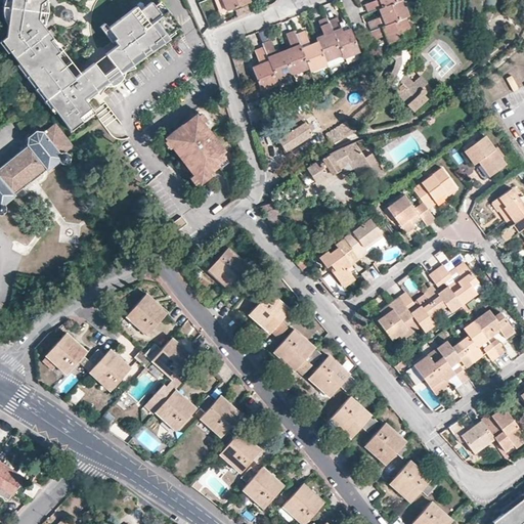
[(10,0),(7,25),(6,36),(1,40),(9,51),(18,63),(55,111),(71,130),(82,121),(79,117),(91,107),(84,99),(82,96),(105,78),(111,73),(117,69),(129,59),(129,60),(135,55),(140,56),(143,54),(149,49),(147,46),(154,42),(158,42),(165,37),(165,33),(171,29),(173,31),(179,26),(168,10),(162,15),(155,6),(151,2),(139,10),(136,6),(124,15),(125,16),(131,25),(125,29),(130,36),(118,45),(105,53),(115,66),(102,75),(93,62),(74,78),(70,81),(61,69),(66,66),(56,54),(59,52),(50,40),(52,39),(53,38),(41,23),(38,18),(40,3),(44,0),(10,0)]
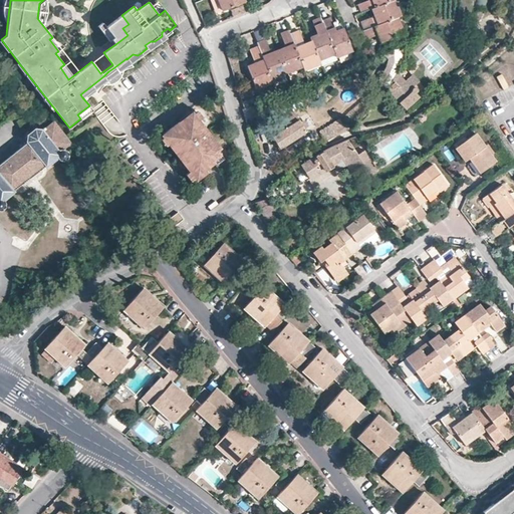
[(43,21),(45,3),(43,0),(39,3),(37,18),(40,22),(43,21)]
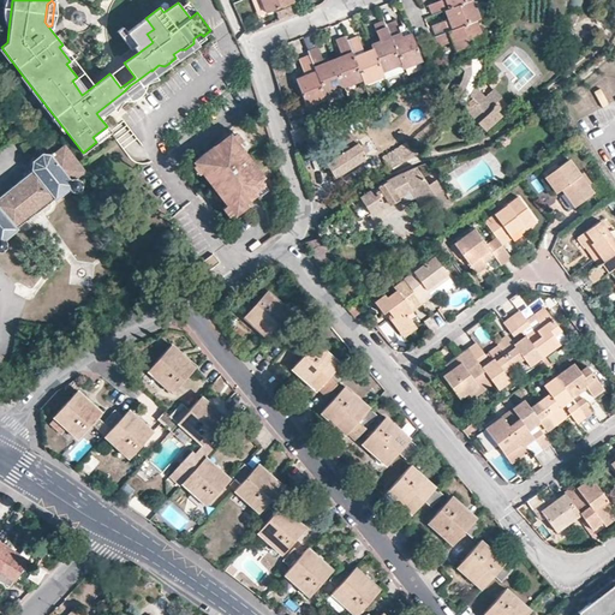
[(267,12),(262,0),(249,0),(256,16),(267,12)]
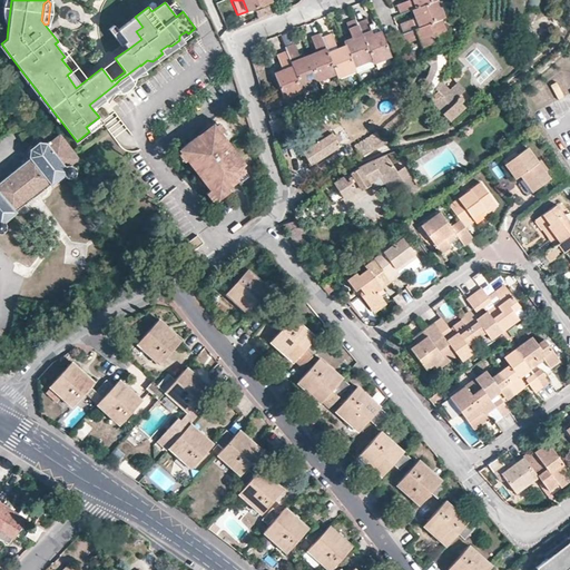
[(243,0),(247,11),(272,1),(271,0),(243,0)]
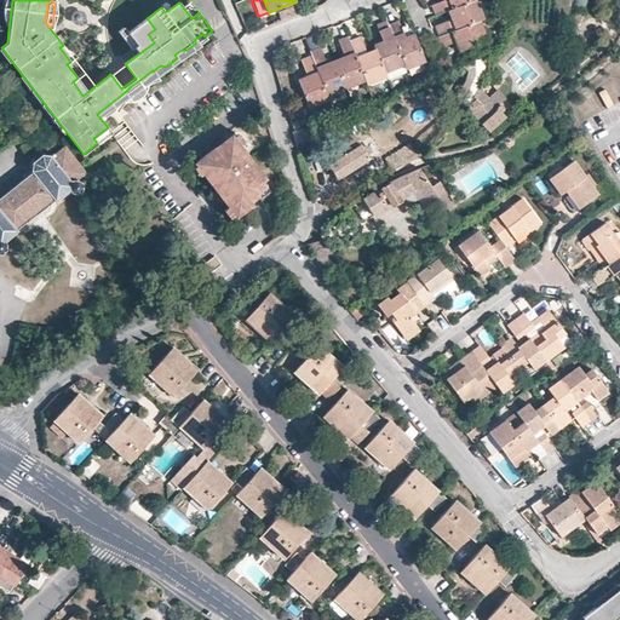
[(442,0),(431,4),(434,10),(435,15),(448,10),(471,0),(442,0)]
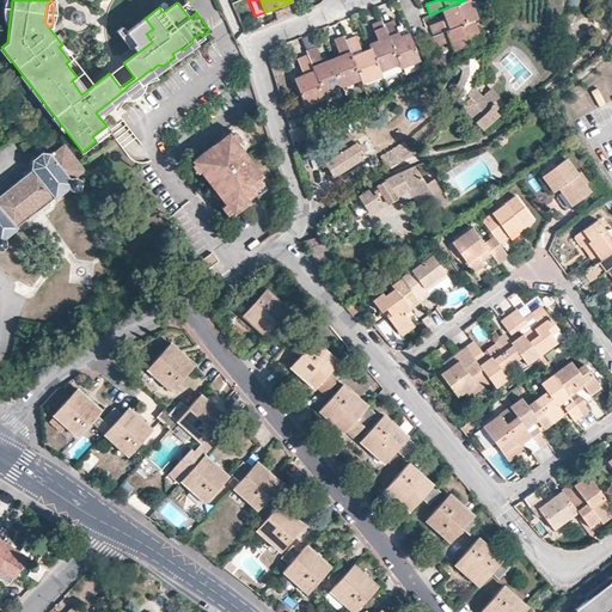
[(476,18),(467,0),(465,0),(442,10),(446,18),(429,25),(432,30),(433,35),(471,20),(476,18)]
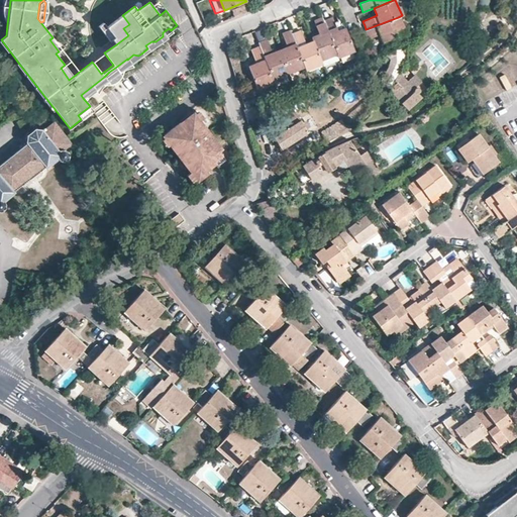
[(495,10),(495,0),(478,0),(479,11),(495,10)]
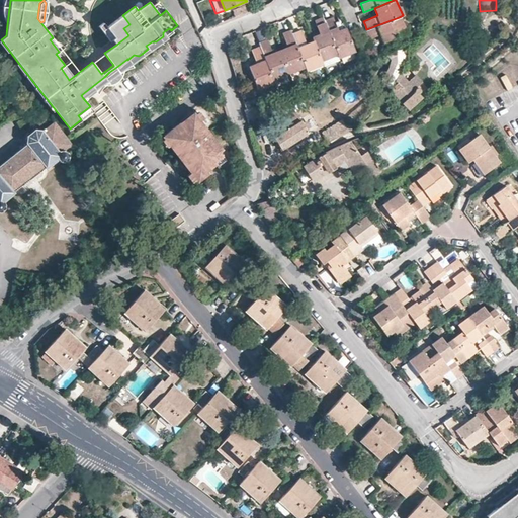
[(166,10),(159,1),(153,6),(160,15),(166,10)]
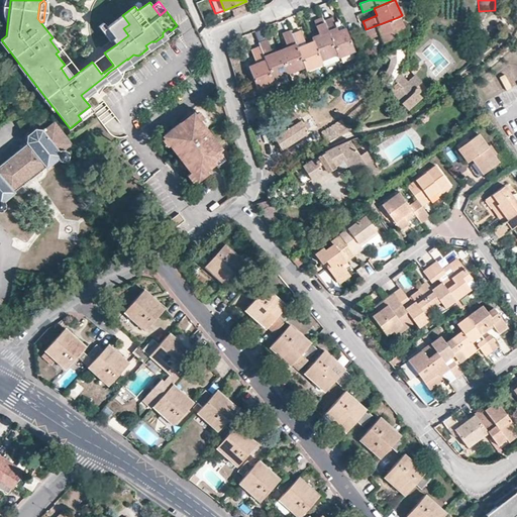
[(129,24),(123,16),(122,15),(106,27),(115,37),(112,39),(116,44),(128,35),(123,28),(129,24)]
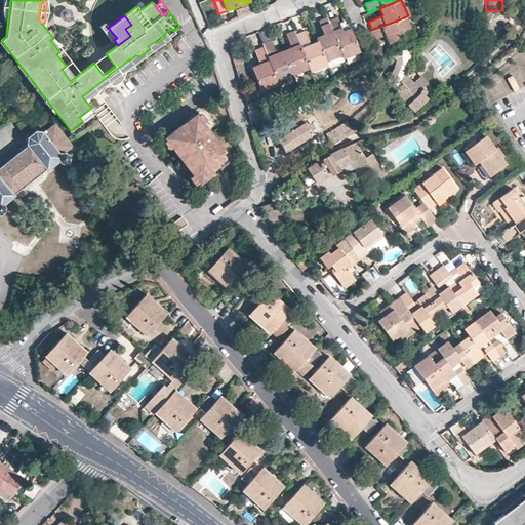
[(317,42),(324,59),(341,53),(329,21),(327,17),(322,19),(319,22),(324,35),(316,39),(317,42)]
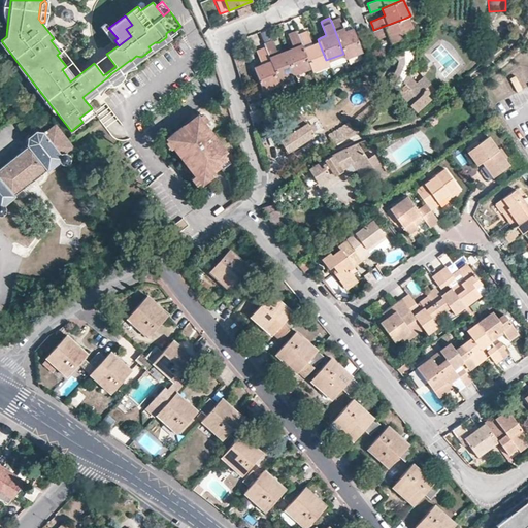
[(331,21),(343,54),(345,57),(362,51),(354,29),(344,32),(339,18),(335,19),(331,21)]
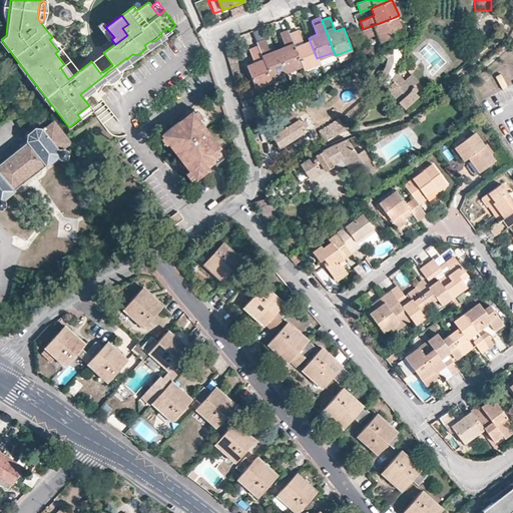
[(363,29),(361,30),(364,38),(377,33),(380,42),(401,33),(395,17),(363,29)]
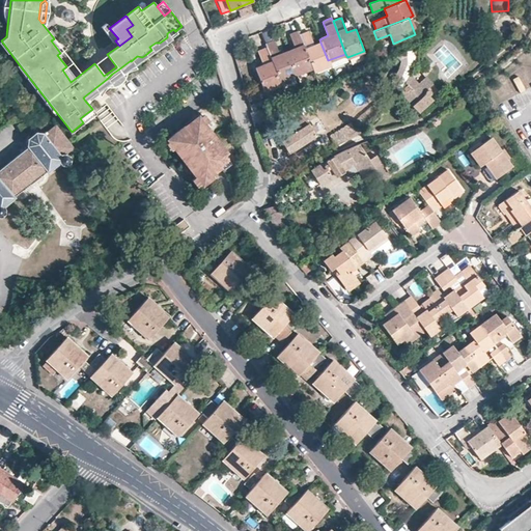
[(175,31),(173,29),(167,33),(167,37),(160,43),(156,43),(149,47),(151,50),(154,52),(176,33),(175,31)]
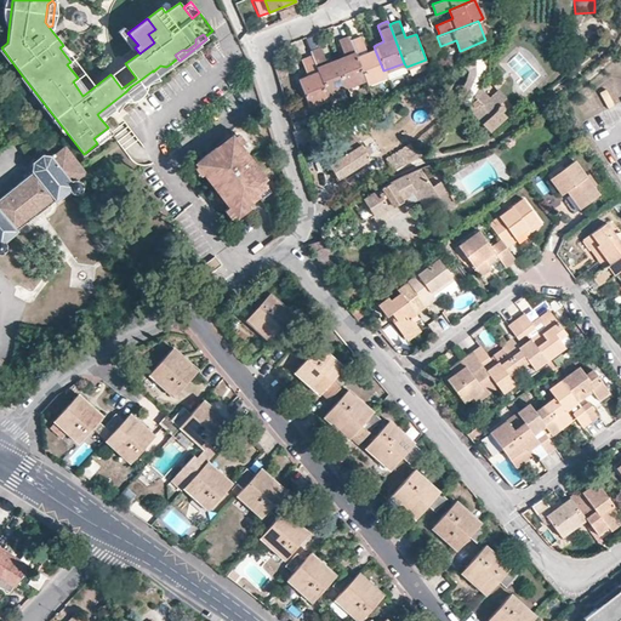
[(351,40),(365,78),(368,83),(386,75),(383,70),(375,50),(368,52),(360,35),(355,38),(351,40)]
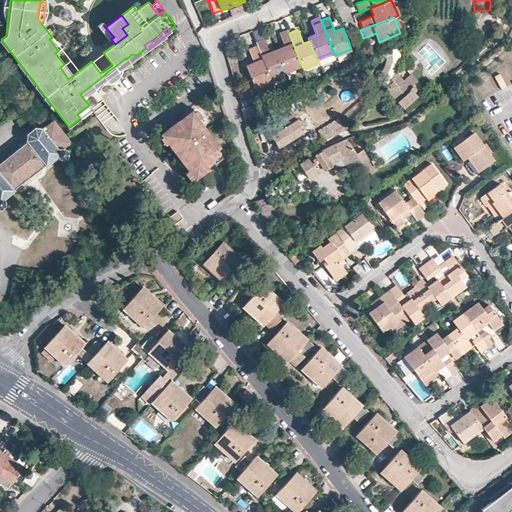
[(257,46),(269,77),(301,64),(289,33),(288,30),(283,32),(279,33),(284,47),(269,53),(264,39),(260,41),(255,43),(257,46)]
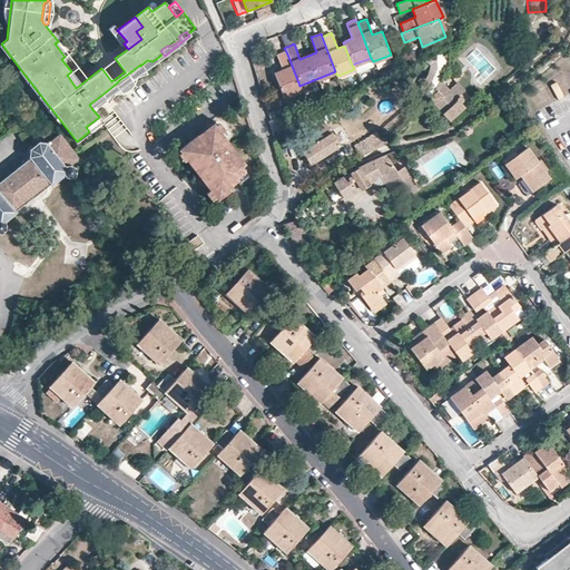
[(57,42),(55,43),(65,57),(70,51),(67,49),(64,47),(59,45),(57,42)]
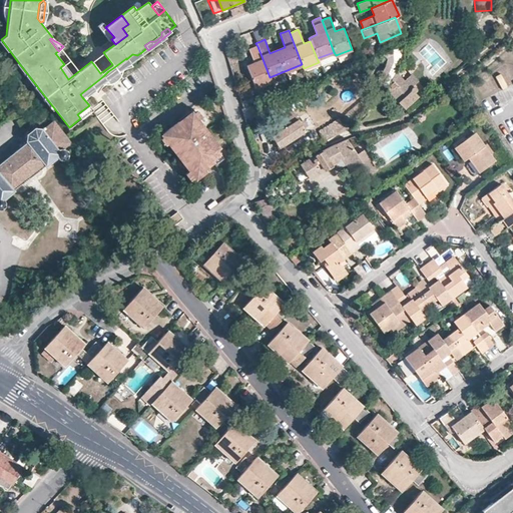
[(9,50),(1,39),(0,39),(0,42),(7,52),(9,50)]
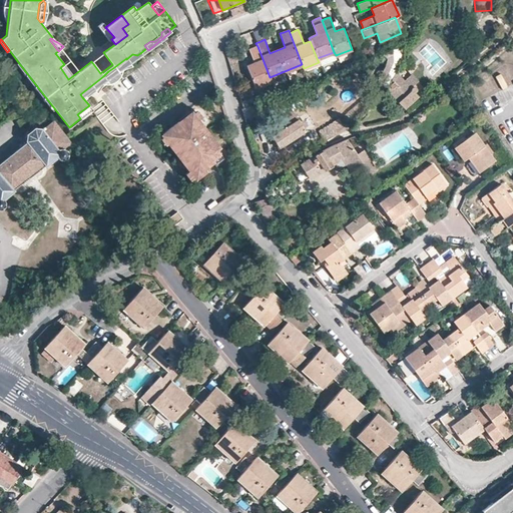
[(378,82),(389,87),(395,72),(400,56),(403,45),(380,54),(386,56),(388,59),(386,64),(378,82)]
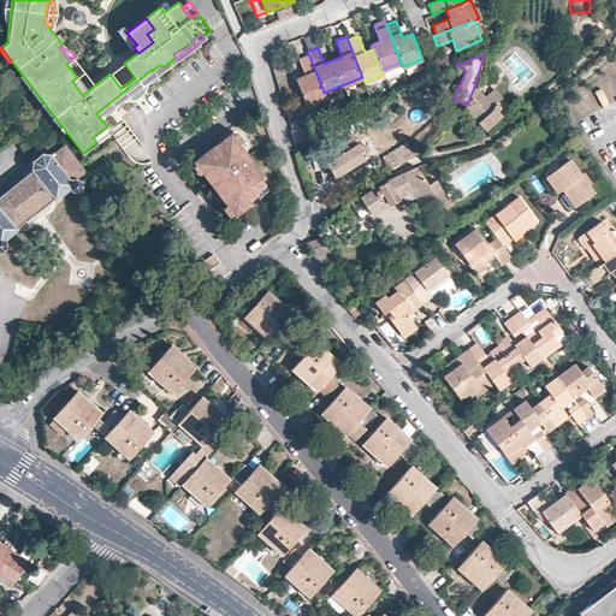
[(324,93),(309,55),(303,57),(298,59),(306,76),(296,80),(307,105),(326,98),(324,93)]
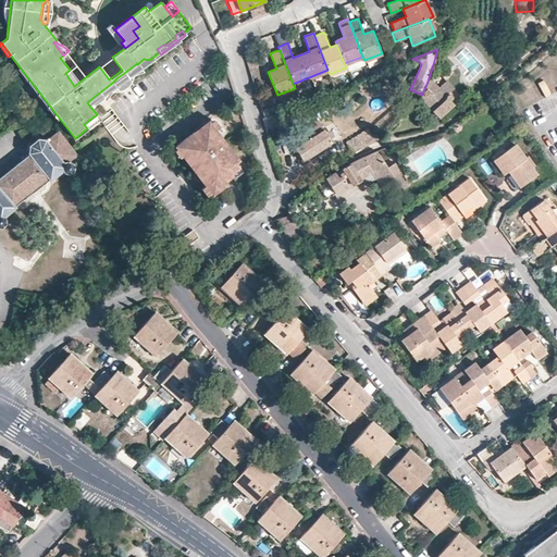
[(149,60),(144,59),(137,64),(139,66),(141,69),(153,60),(152,58),(149,60)]
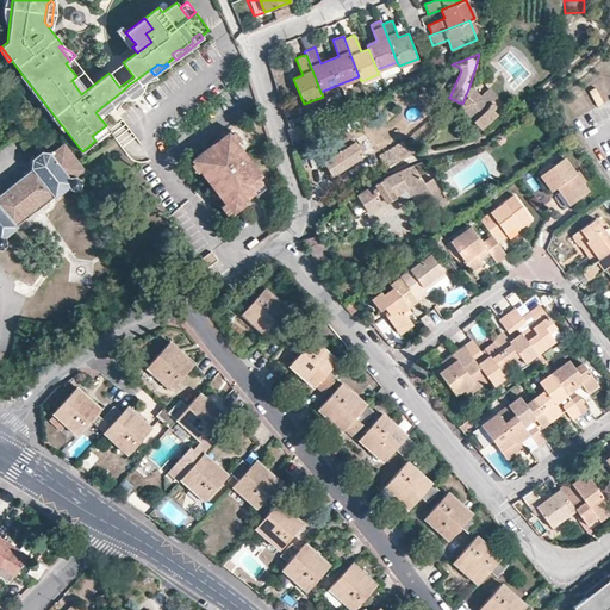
[(153,73),(150,70),(150,69),(136,80),(138,83),(153,73)]
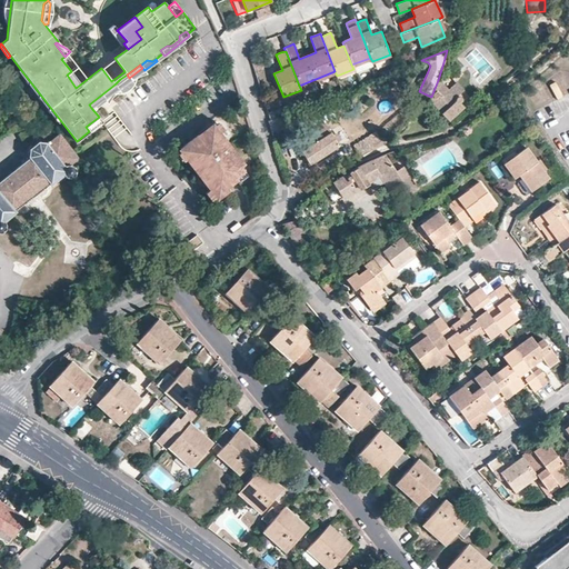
[(60,120),(20,69),(18,71),(58,122),(60,120)]
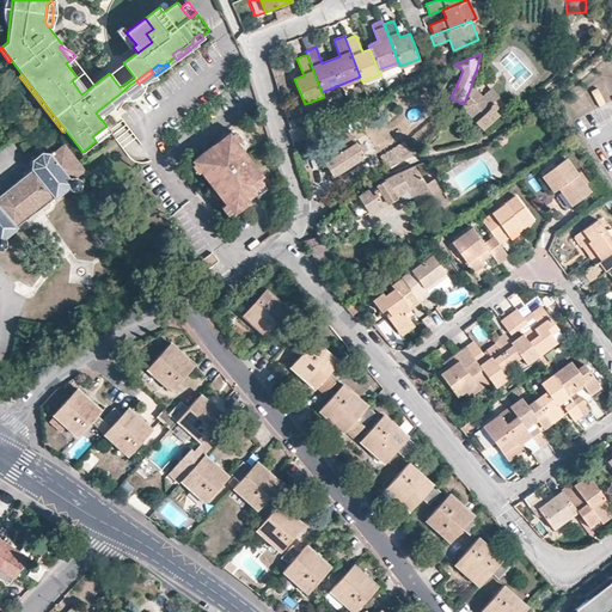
[(86,91),(77,77),(72,80),(81,95),(86,91)]
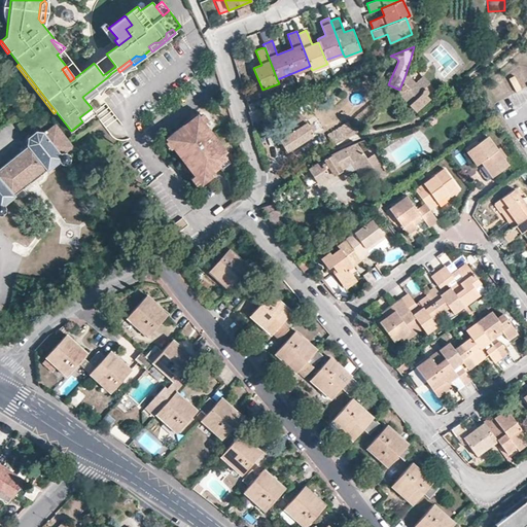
[(399,90),(397,93),(416,111),(429,99),(425,95),(426,93),(427,92),(426,91),(424,90),(423,91),(422,92),(421,90),(416,84),(406,74),(399,90)]
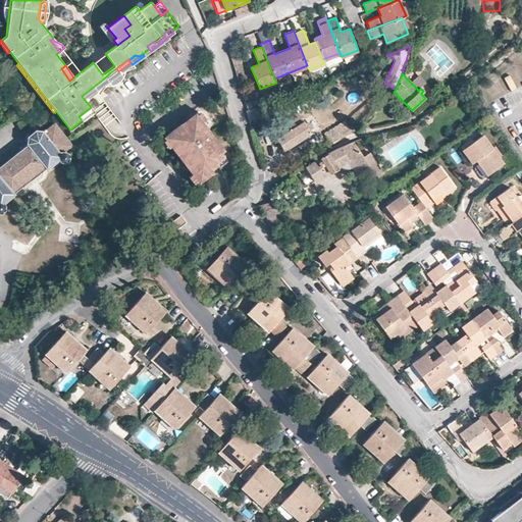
[(424,83),(419,76),(412,84),(417,89),(422,85),(424,83)]
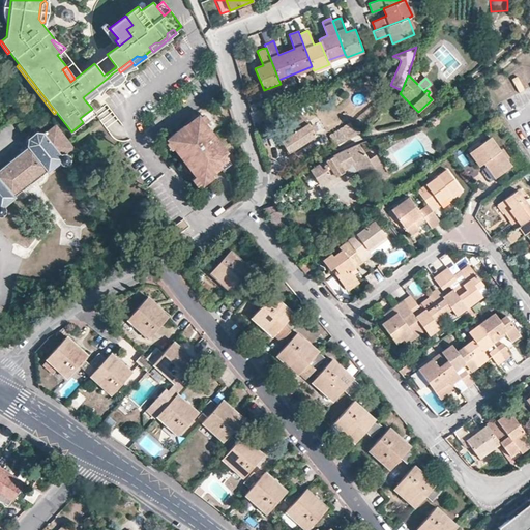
[(109,82),(107,79),(83,97),(85,100),(109,82)]
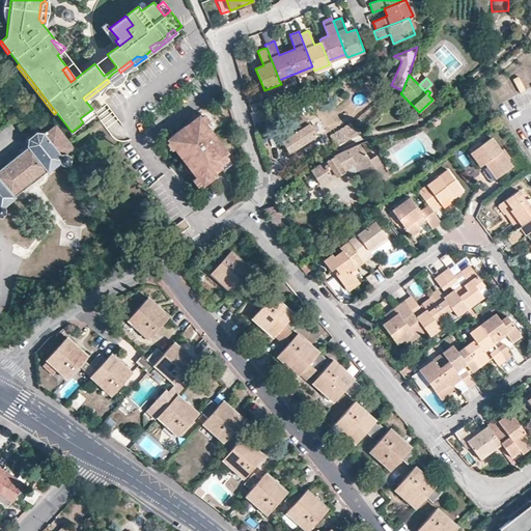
[(266,107),(262,101),(250,105),(252,112),(263,108),(266,107)]
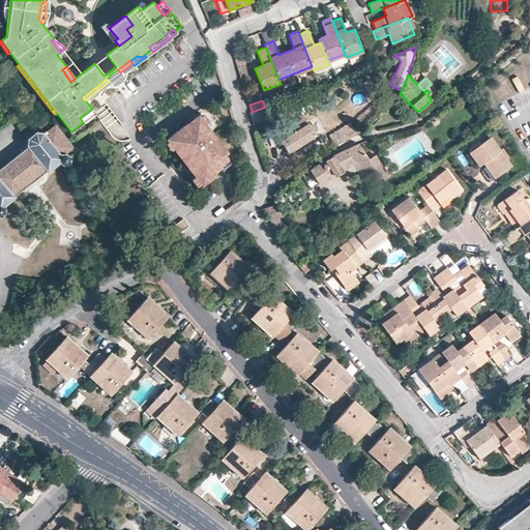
[(251,113),(254,123),(267,118),(265,113),(263,108),(252,112),(251,113)]
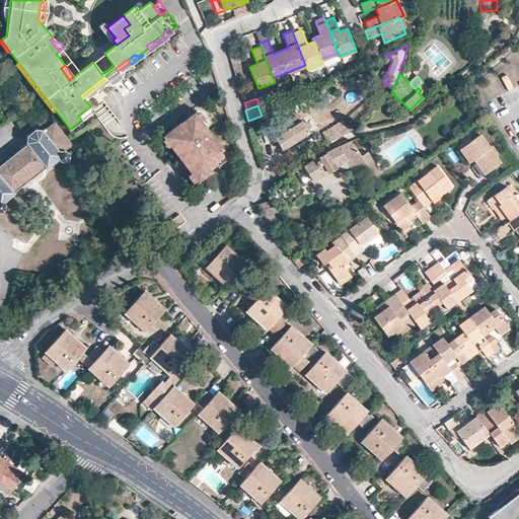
[(93,112),(90,106),(78,116),(81,120),(93,112)]
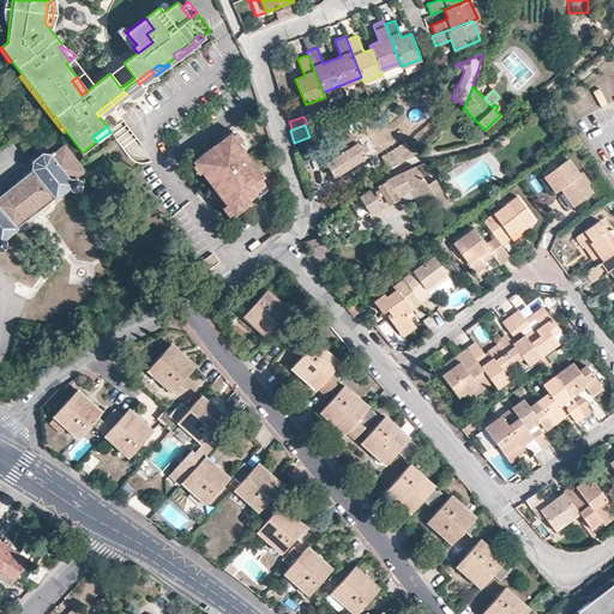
[(83,170),(52,132),(36,145),(40,149),(38,154),(30,161),(29,168),(30,170),(0,194),(0,248),(1,250),(2,247),(4,245),(5,244),(4,240),(2,239),(16,228),(14,227),(50,198),(53,198),(66,188),(67,190),(70,191),(72,191),(73,191),(76,191),(77,190),(78,187),(79,186),(79,184),(79,181),(78,179),(77,178),(74,176),(83,170)]
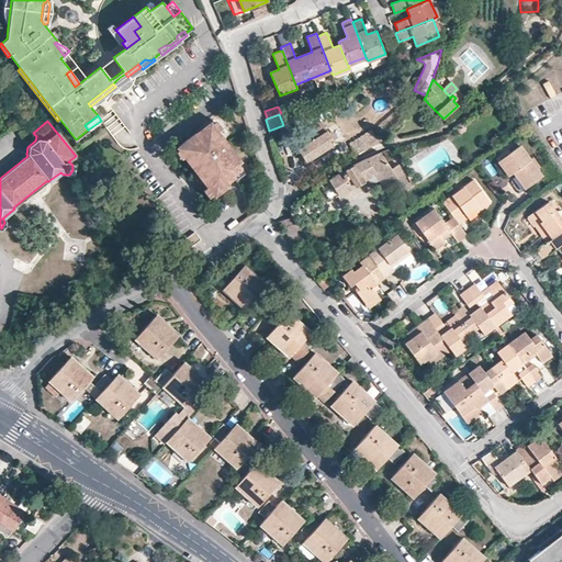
[(212,123),(211,121),(195,132),(198,134),(212,123)]
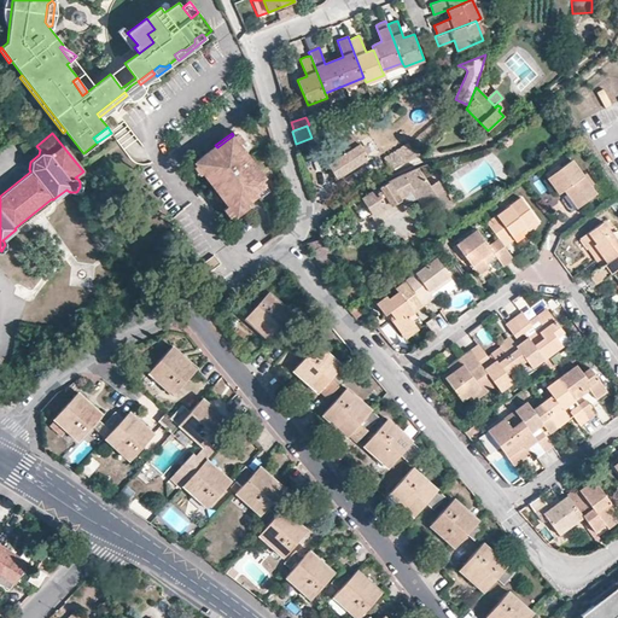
[(238,133),(233,135),(240,144),(244,141),(238,133)]
